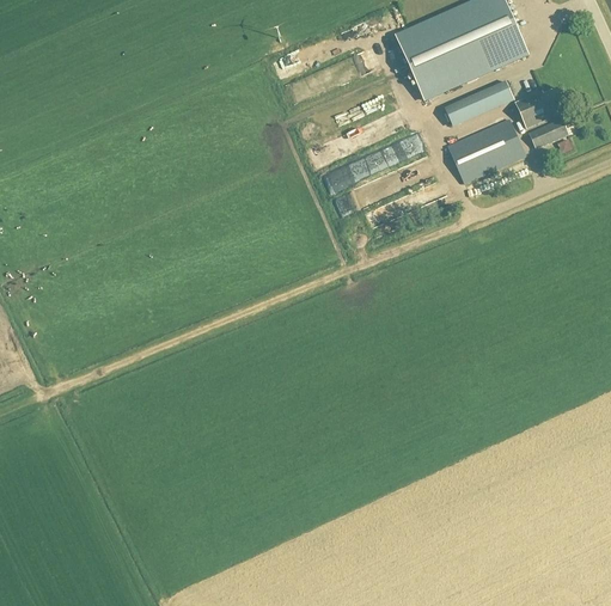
[(470,0),(395,34),(422,97),(526,50),(503,0),(470,0)]
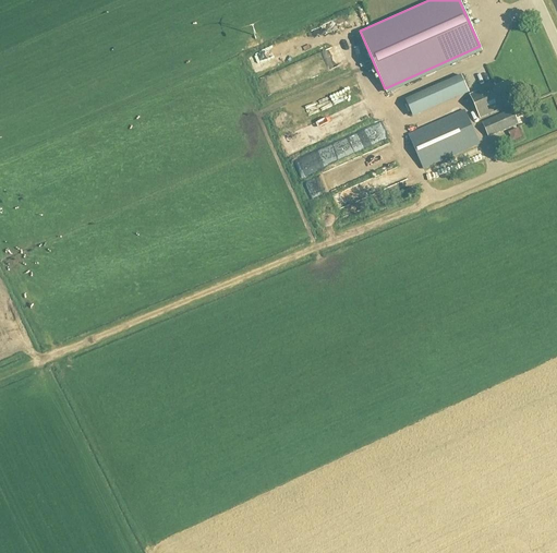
[(515,95),(507,77),(495,83),(494,81),(469,92),(479,113),(509,100),(507,98),(515,95)]
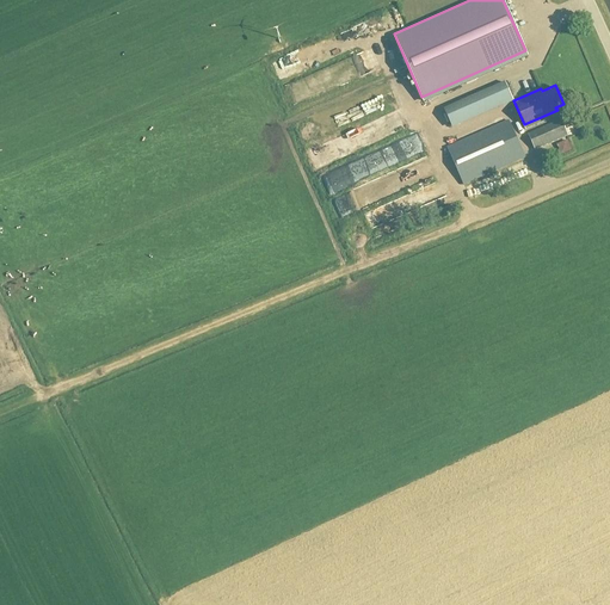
[(449,124),(478,111),(469,93),(441,106),(449,124)]
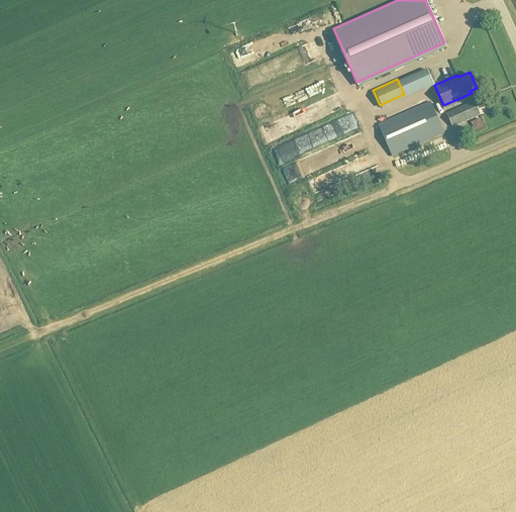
[(479,111),(473,98),(446,109),(452,122),(479,111)]
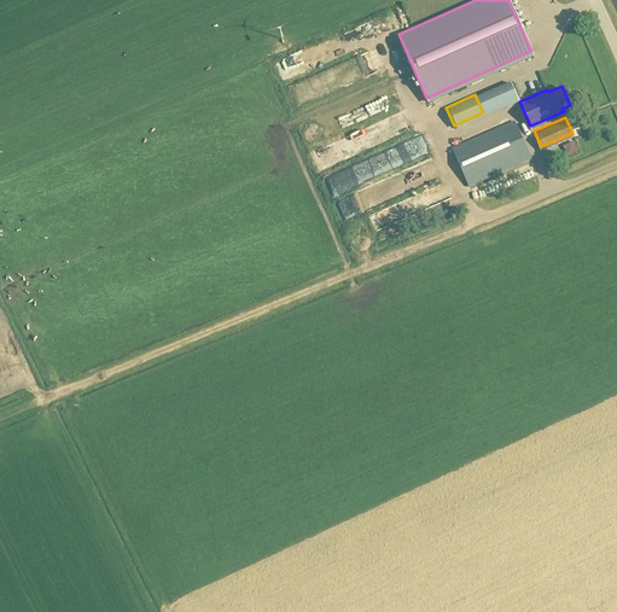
[(529,155),(513,118),(452,145),(469,181),(529,155)]
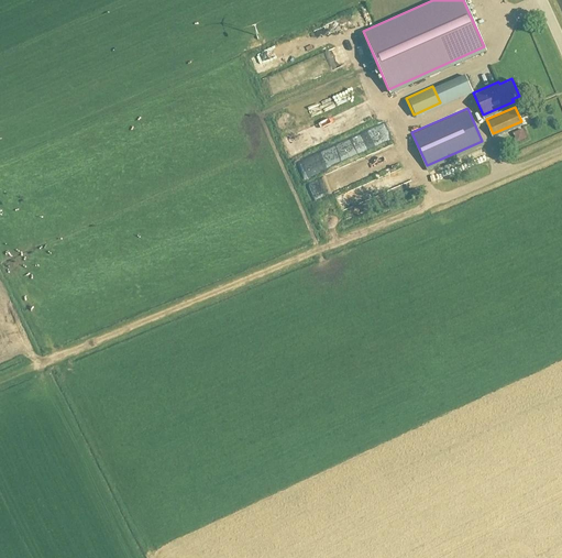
[(342,143),(316,152),(318,159),(327,156),(328,160),(345,153),(342,143)]
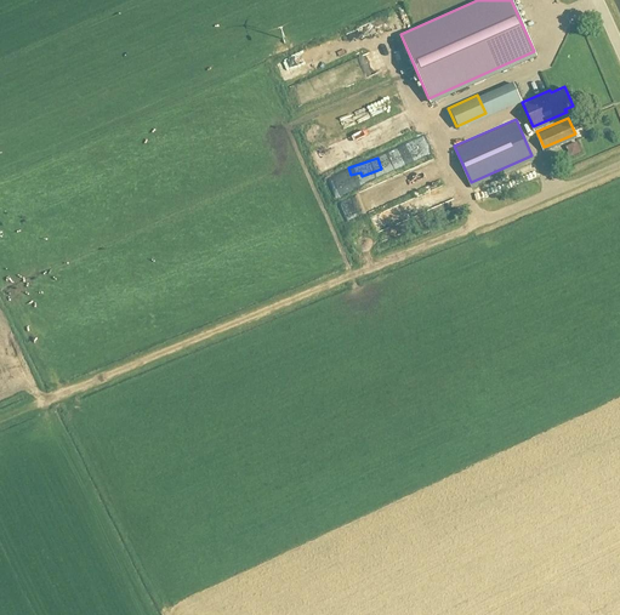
[(426,180),(421,166),(403,172),(400,164),(387,169),(394,189),(426,180)]
